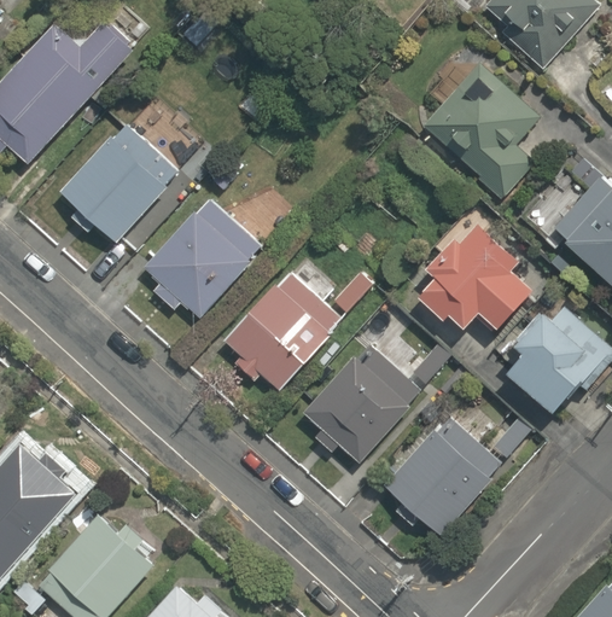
[(523,31),(512,45),(545,74),(602,10),(592,0),(493,0),(485,9),(506,27),(512,21),(523,31)]
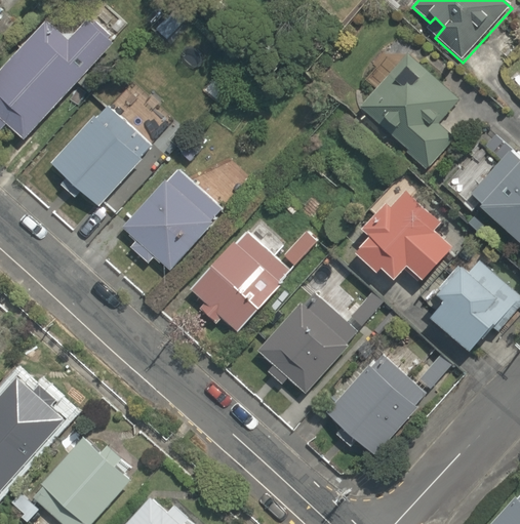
[(73,38),(48,14),(0,66),(0,116),(25,138),(115,41),(91,18),(73,38)]
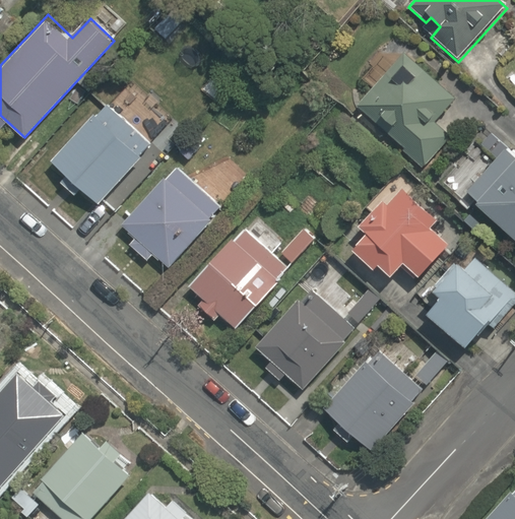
[(439,125),(464,96),(404,46),(352,106),(425,167),(451,135),(439,125)]
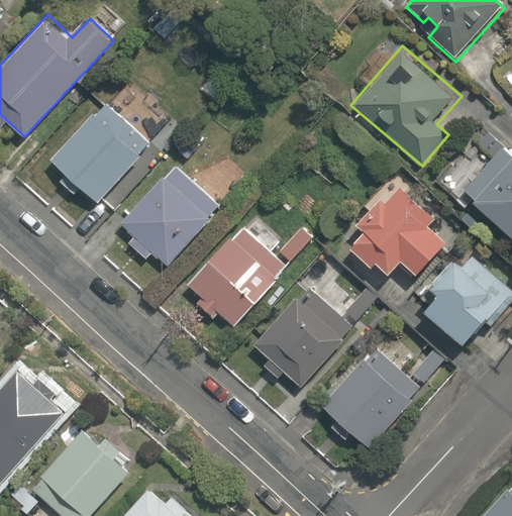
[(149,147),(101,105),(50,162),(99,204),(149,147)]
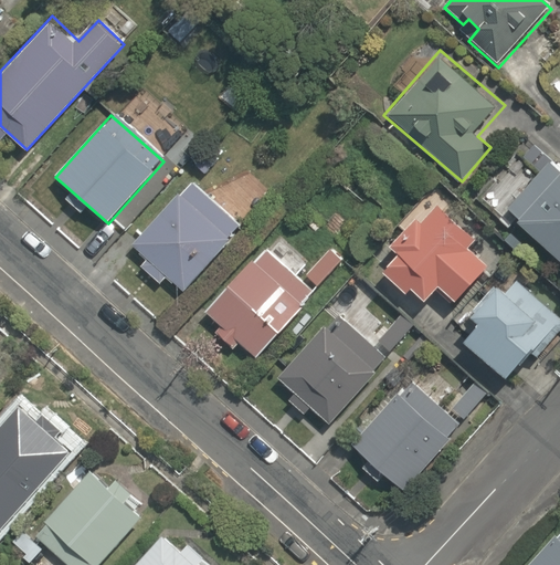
[(542,168),(528,153),(481,198),(508,228),(516,221),(559,268),(559,157),(557,155),(542,168)]
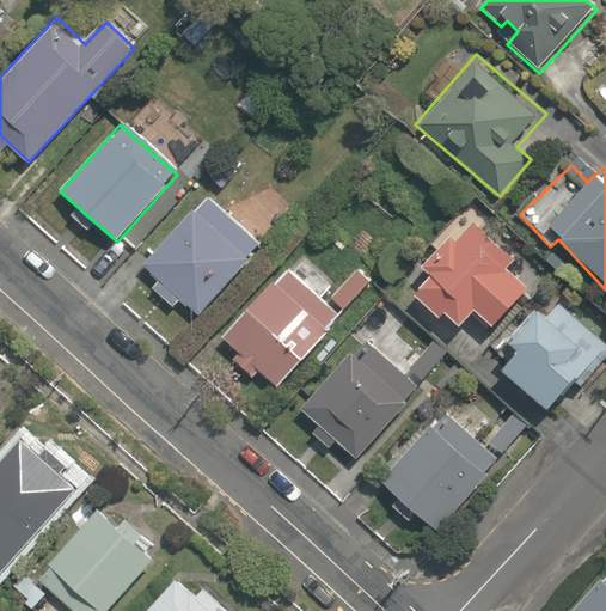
[(166,280),(157,291),(176,307),(183,299),(199,313),(262,243),(208,194),(146,262),(166,280)]
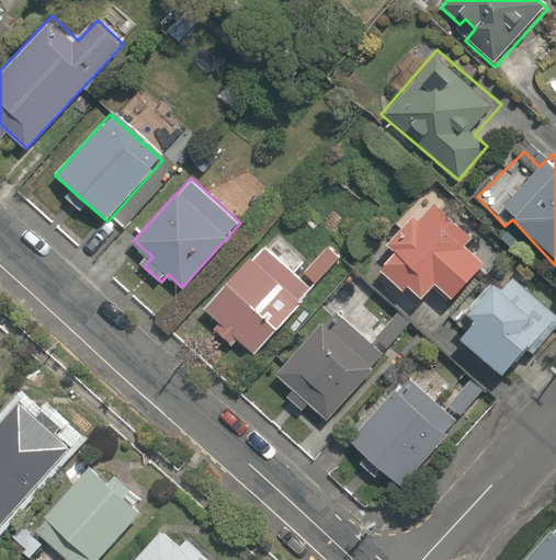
[(384,250),(373,261),(419,306),(435,287),(450,301),(477,272),(489,283),(507,264),(431,191),(378,246),(384,250)]
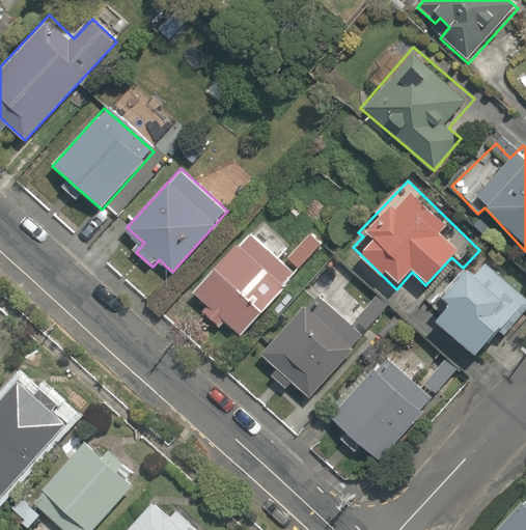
[(210,304),(202,312),(222,331),(229,323),(241,334),(326,246),(313,233),(284,263),(251,232),(195,290),(210,304)]
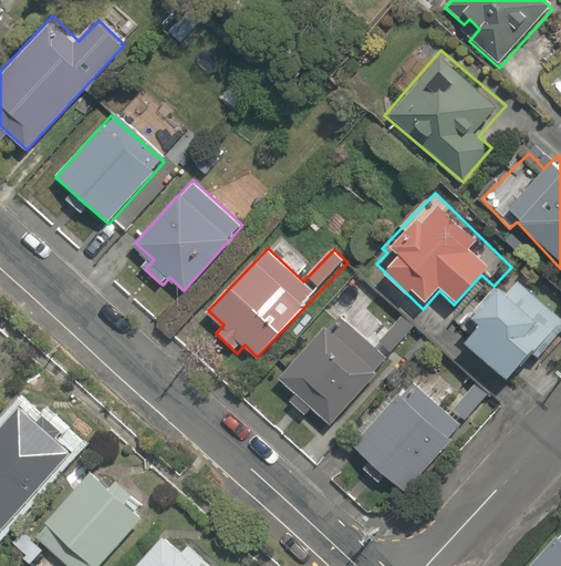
[(416,336),(362,284),(279,371),(333,422),(416,336)]
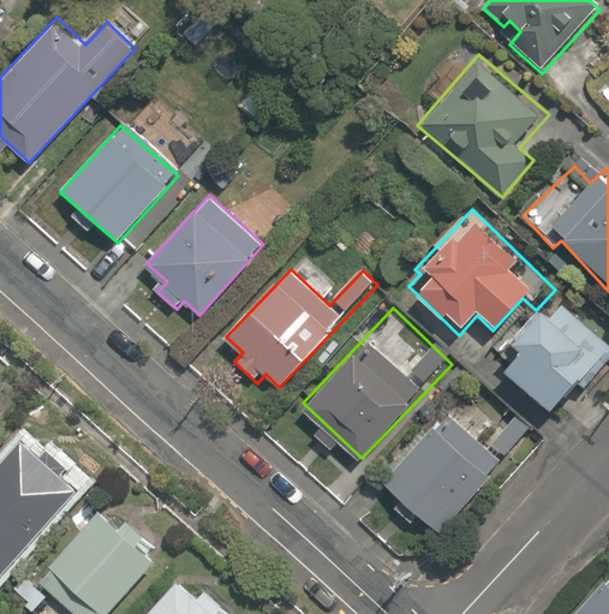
[(545,328),(536,319),(513,341),(519,349),(500,367),(543,411),(605,350),(566,309),(545,328)]
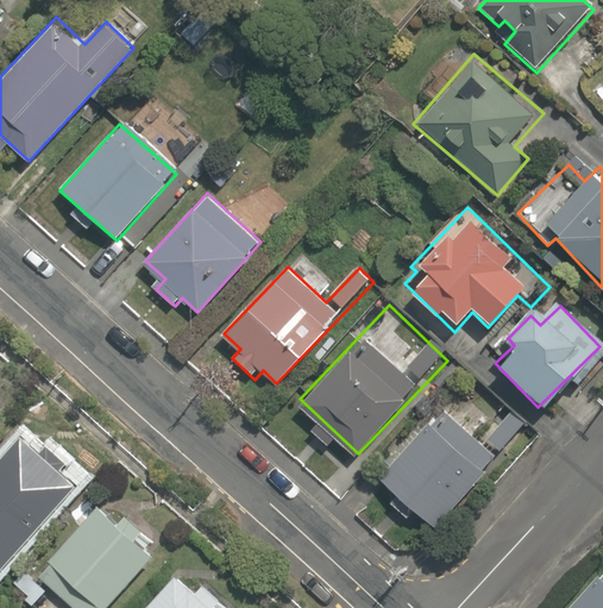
[(529,422),(513,409),(490,442),(507,453),(529,422)]
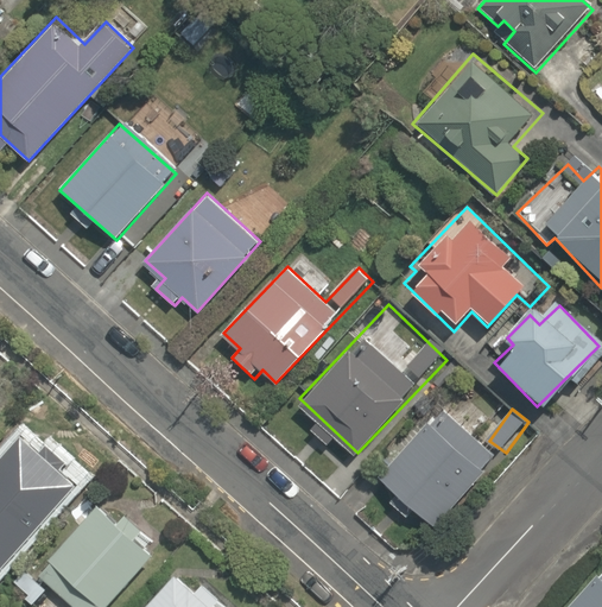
[(393,493),(386,503),(413,525),(418,518),(435,532),(495,460),(438,413),(381,482),(393,493)]
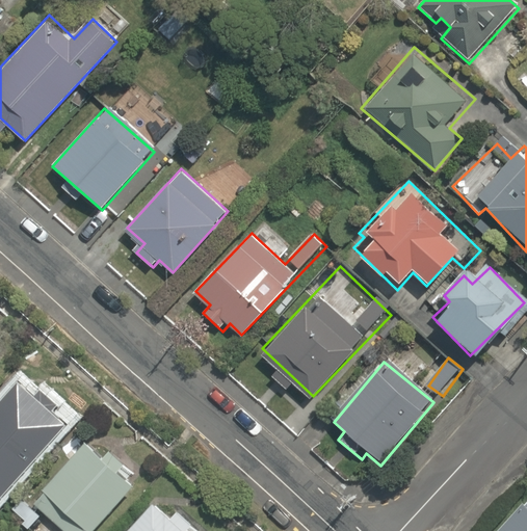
[(18,378),(0,397),(0,474),(15,487),(71,426),(18,378)]
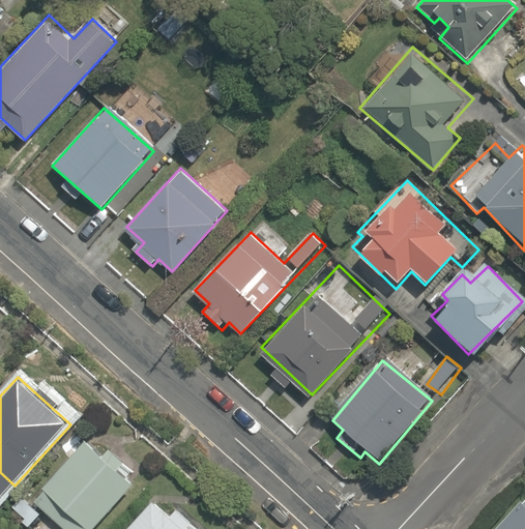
[(88,528),(128,483),(81,441),(32,497),(68,528),(88,528)]
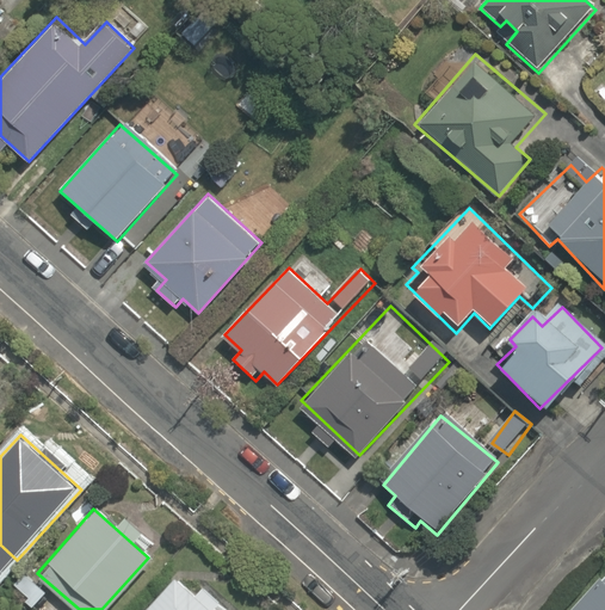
[(604,571),(569,609),(604,609),(604,571)]
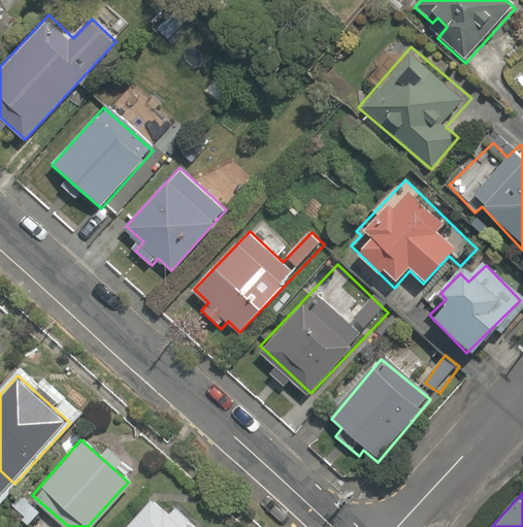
[(185,526),(152,498),(125,526),(185,526)]
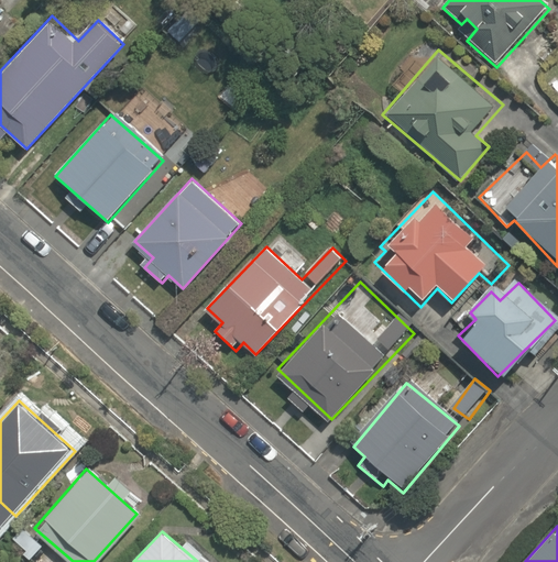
[(63,561),(29,532),(15,548),(32,561),(63,561)]
